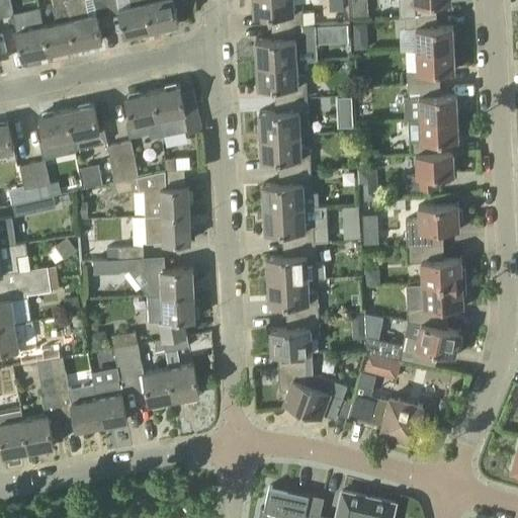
[(0,0),(0,9),(2,17),(13,15),(9,0),(0,0)]
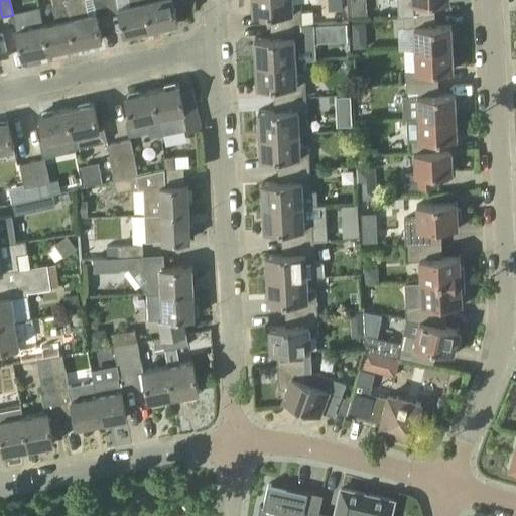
[(57,21),(42,24),(48,52),(76,46),(67,2),(66,0),(52,0),(54,5),(53,5),(57,21)]
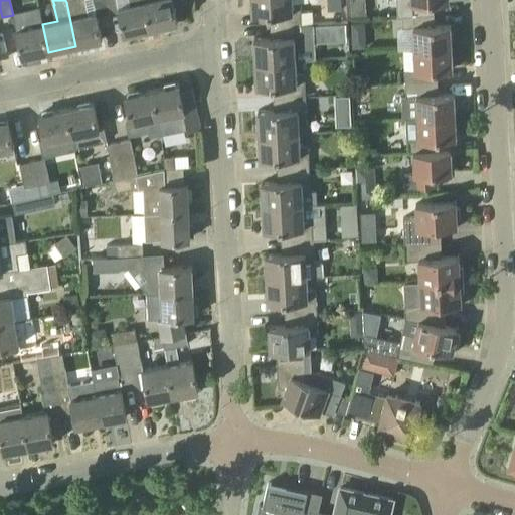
[(97,17),(109,14),(106,0),(66,0),(67,2),(66,2),(75,46),(103,40),(97,17)]
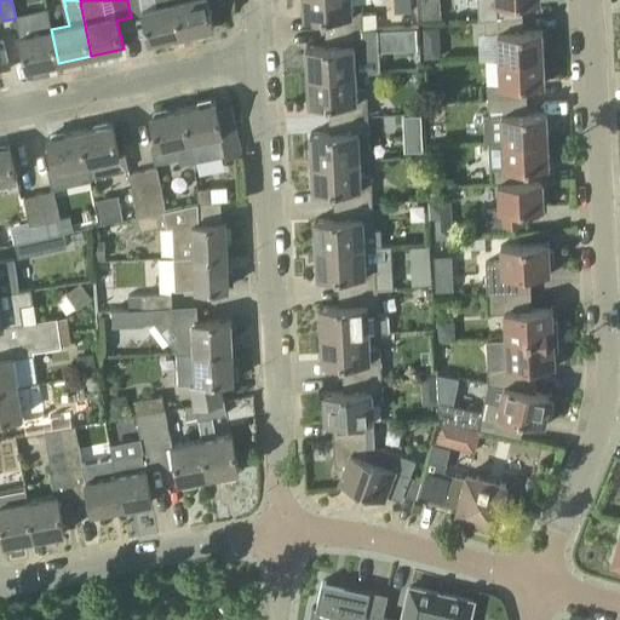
[(156,0),(158,6),(143,10),(141,0),(127,0),(131,17),(144,15),(150,42),(182,35),(174,0),(156,0)]
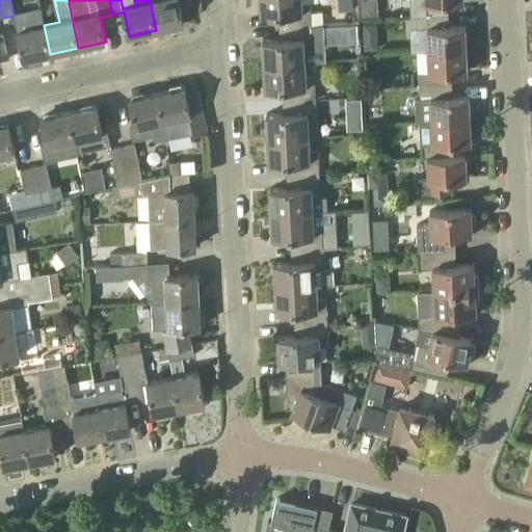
[(150,0),(156,30),(184,24),(178,0),(150,0)]
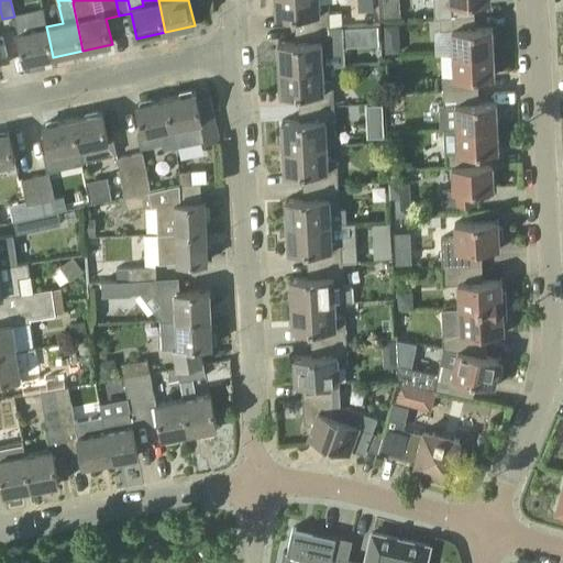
[(301,15),(301,29),(302,29),(330,28),(329,2),(320,3),(319,0),(275,0),(277,18),(280,18),(280,17),(301,15)]
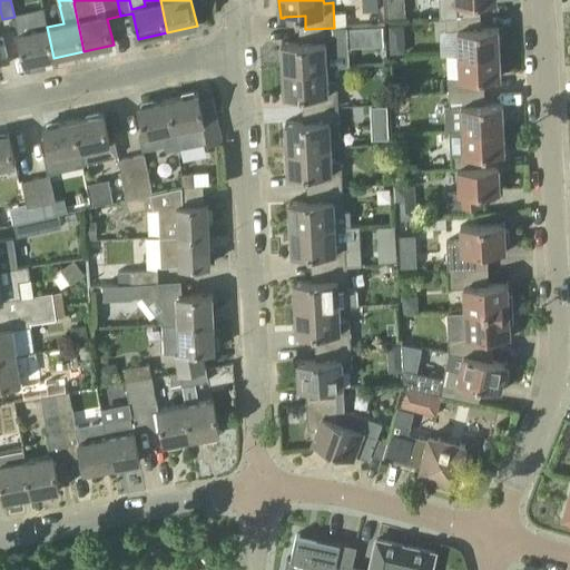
[(386,0),(389,22),(405,21),(404,0),(386,0)]
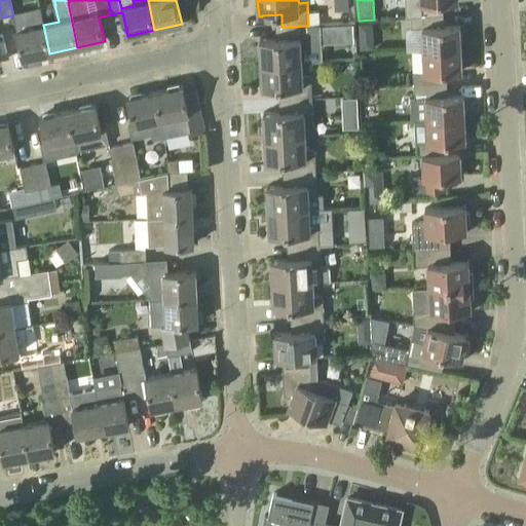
[(406,0),(407,16),(411,16),(438,15),(438,3),(459,2),(458,0),(406,0)]
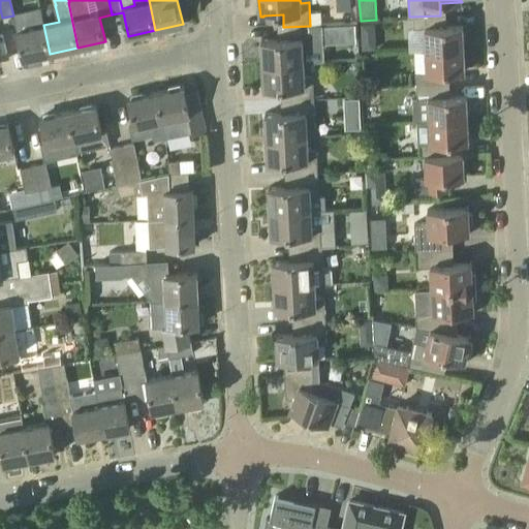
[(14,17),(24,59),(50,54),(43,25),(40,9),(29,12),(30,12),(14,17)]
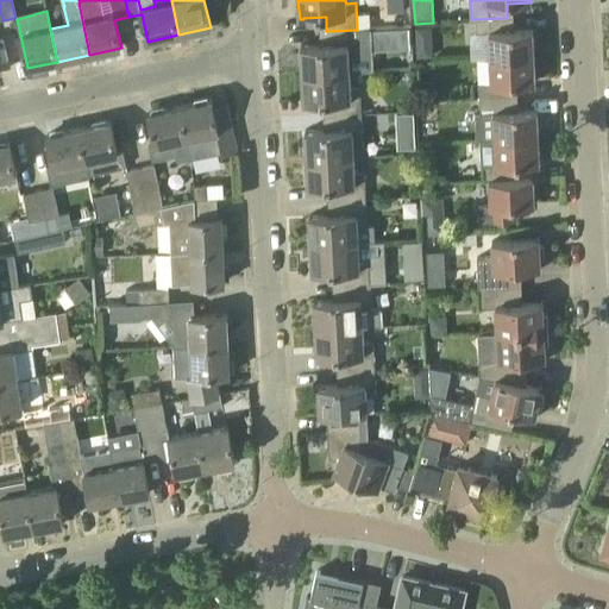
[(490,58),(534,56),(533,30),(508,32),(507,18),(476,19),(477,33),(489,33),(490,58)]
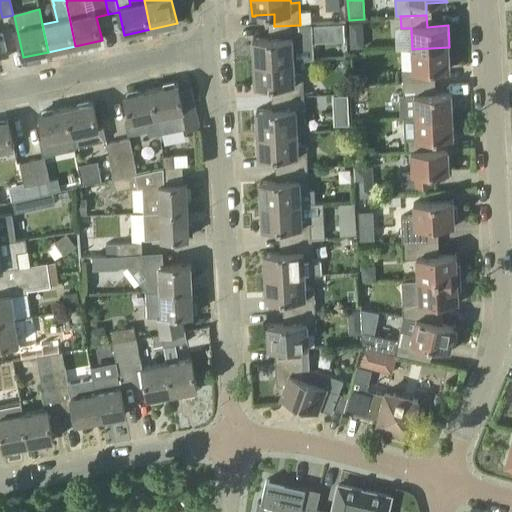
[(344,40),(343,22),(313,23),(314,41),(344,40)]
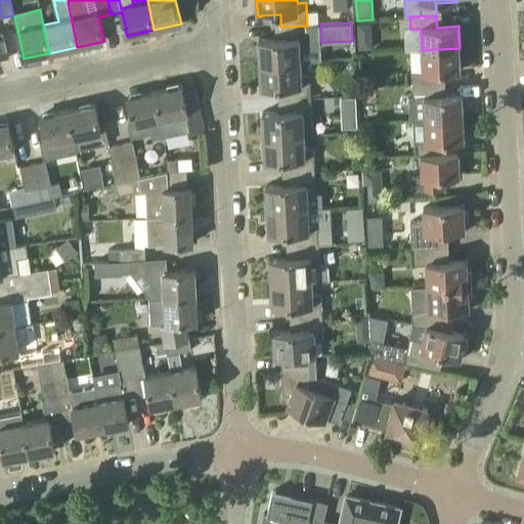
[(357,24),(357,38),(372,37),(372,24),(357,24)]
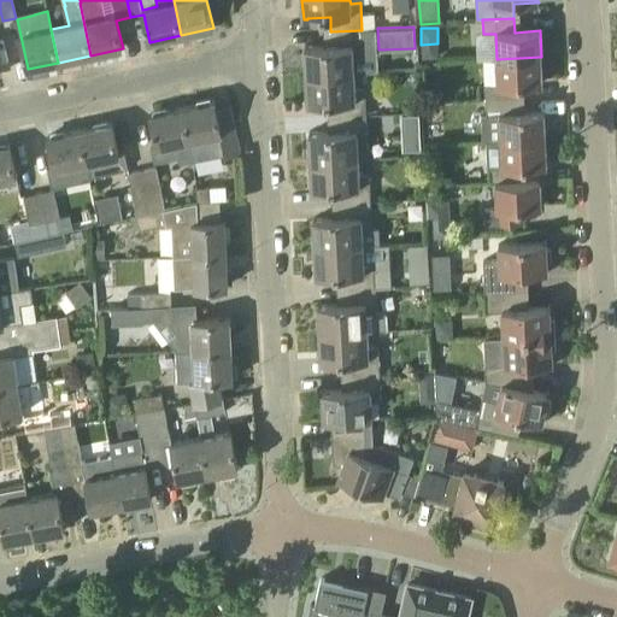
[(305,46),(306,76),(354,74),(353,58),(364,57),(362,30),(331,31),(331,46),(309,47),(309,46),(305,46)]
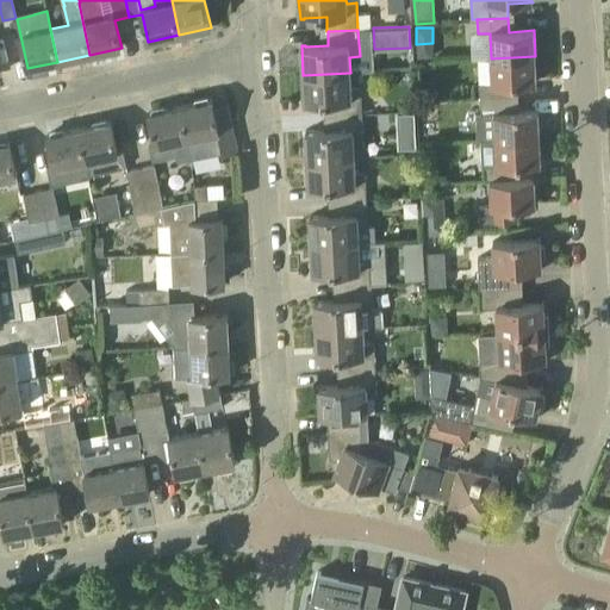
[(480,100),(512,99),(511,85),(536,83),(535,56),(491,58),(493,85),(480,86),(480,100)]
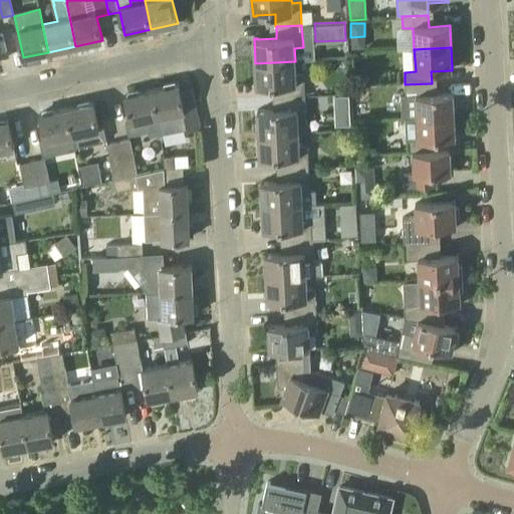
[(295,61),(255,63),(256,88),(259,88),(259,87),(279,86),(279,98),(305,96),(304,74),(296,74),(295,61)]
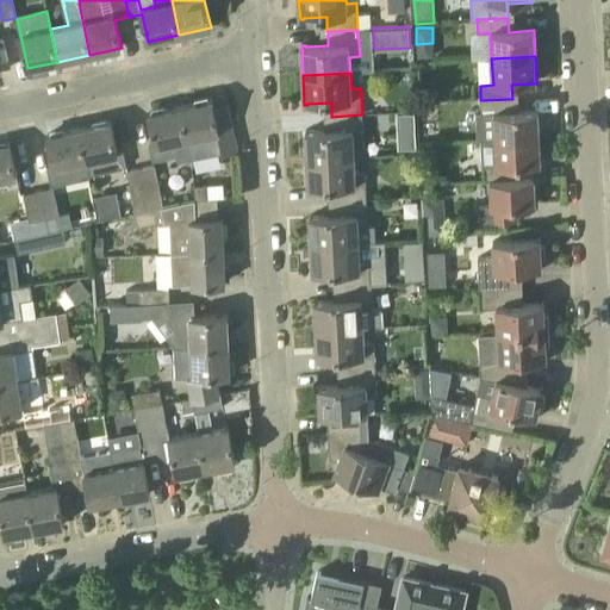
[(238,149),(237,147),(229,107),(215,111),(212,99),(180,106),(193,159),(238,149)]
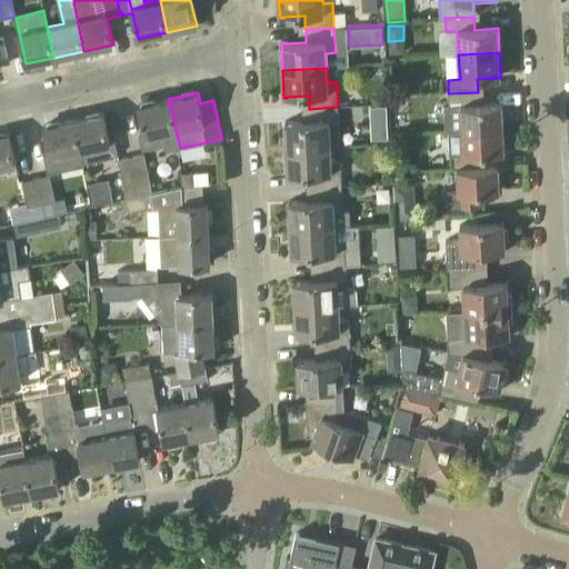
[(462,130),(503,128),(501,103),(479,105),(478,92),(448,93),(449,107),(461,107),(462,130)]
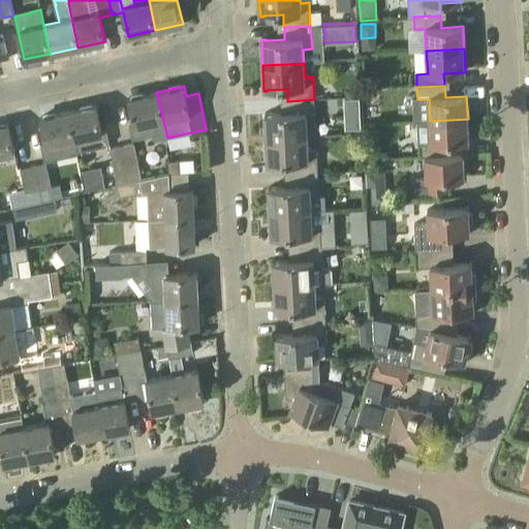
[(155,141),(167,137),(156,92),(129,98),(135,125),(129,127),(132,139),(153,135),(154,138),(155,141)]
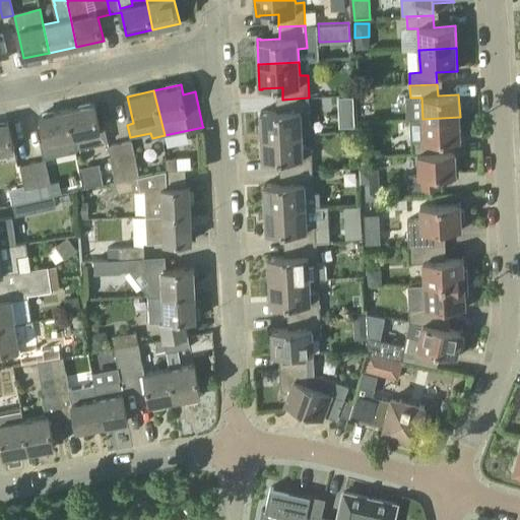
[(337,125),(353,125),(352,94),(336,94),(337,125)]
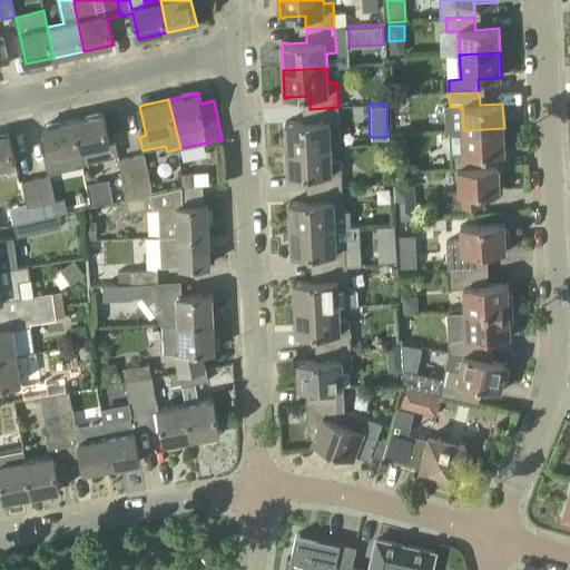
[(286,123),(286,124),(287,150),(332,147),(341,147),(338,112),(338,107),(310,109),(311,123),(290,124),(290,123),(286,123)]
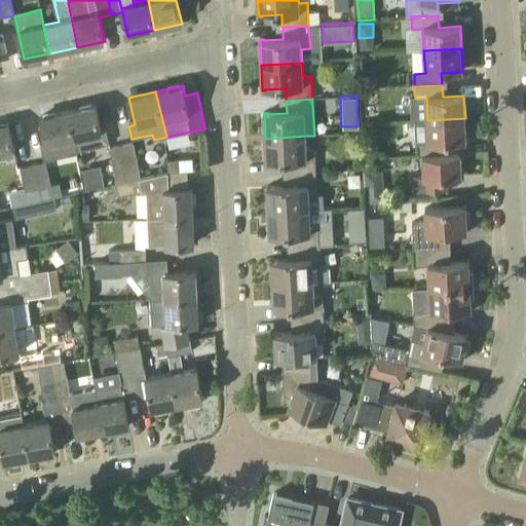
[(68,111),(74,139),(75,139),(77,151),(109,144),(107,130),(102,132),(96,105),(68,111)]
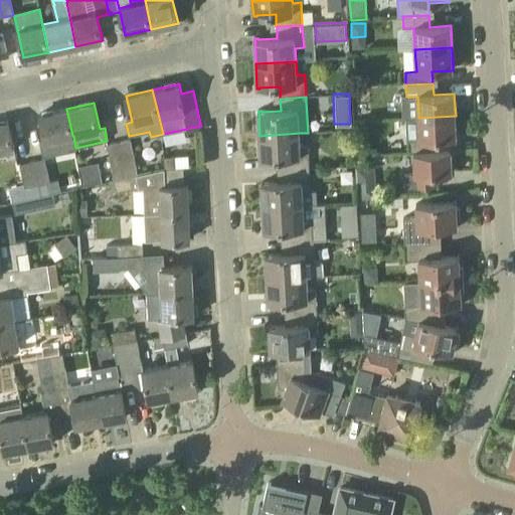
[(46,142),(72,136),(66,109),(40,115),(46,142)]
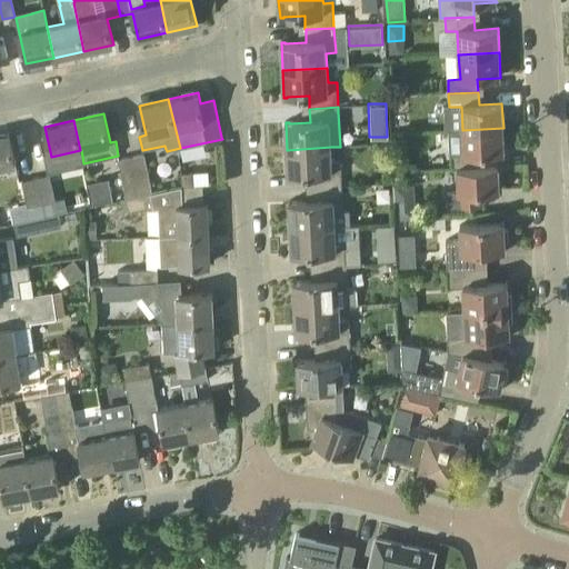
[(458,169),(481,168),(482,167),(481,155),(505,152),(503,128),(462,130),(449,131),(450,156),(451,156),(452,169),(458,169)]
